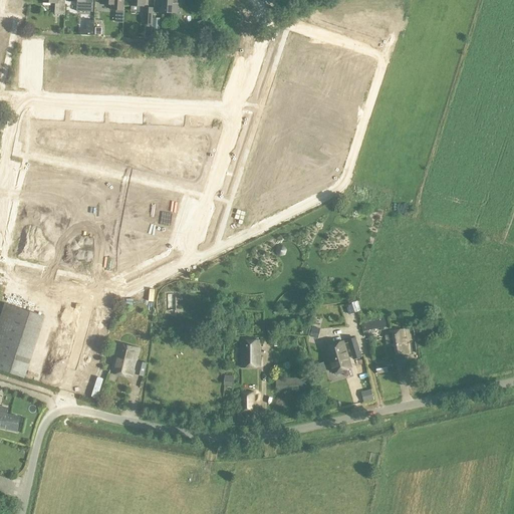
[(42,0),(42,3),(55,3),(55,15),(65,15),(65,0),(42,0)]
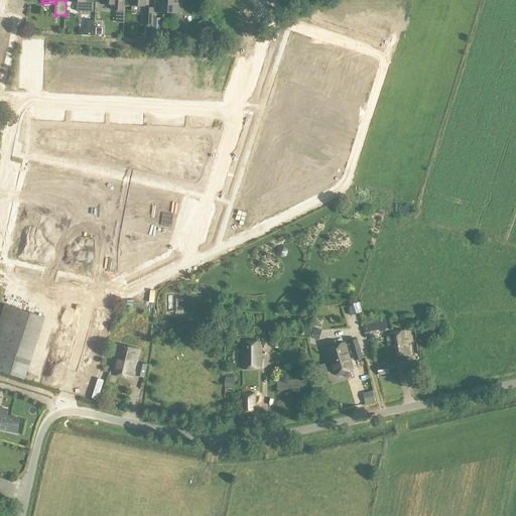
[(69,0),(69,1),(78,2),(78,11),(93,12),(94,0),(69,0)]
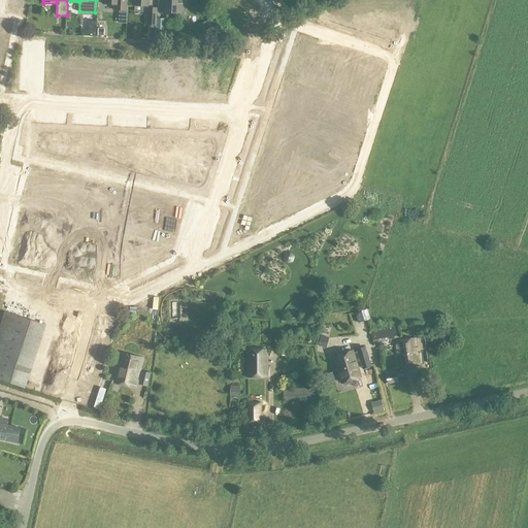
[(114,10),(128,10),(128,0),(104,0),(104,4),(113,4),(114,6),(114,10)]
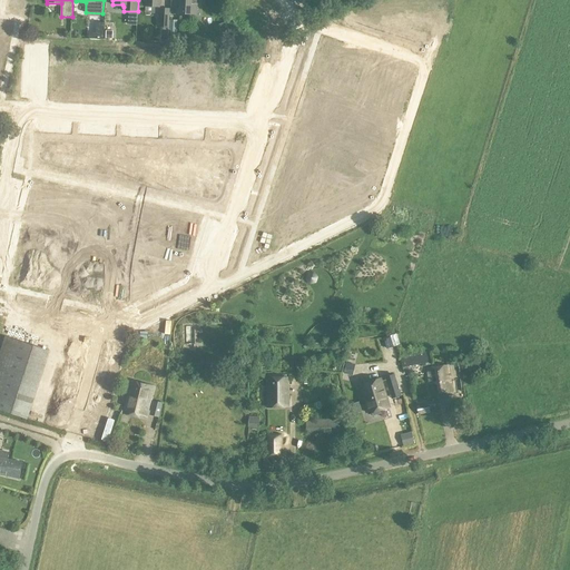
[(173,0),(172,13),(196,15),(197,0),(173,0)]
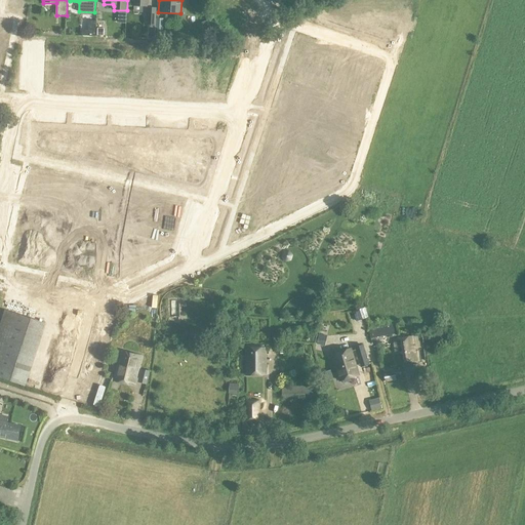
[(234,0),(227,0),(221,5),(227,10),(236,2),(234,0)]
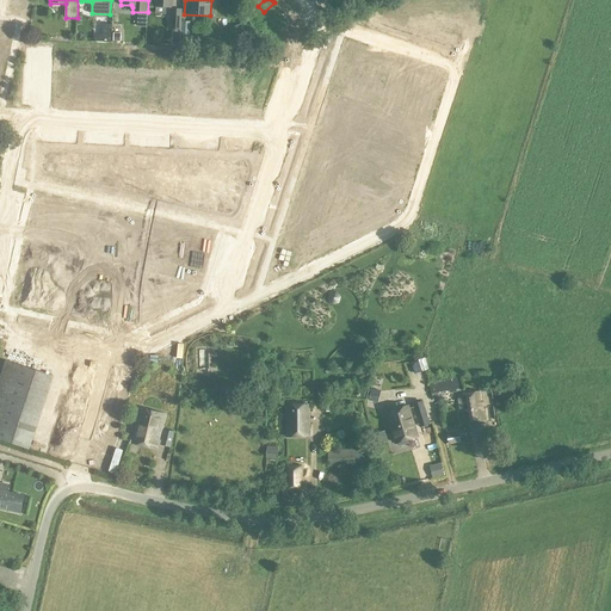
[(181,29),(181,23),(183,10),(173,10),(172,29),(173,29),(181,29)]
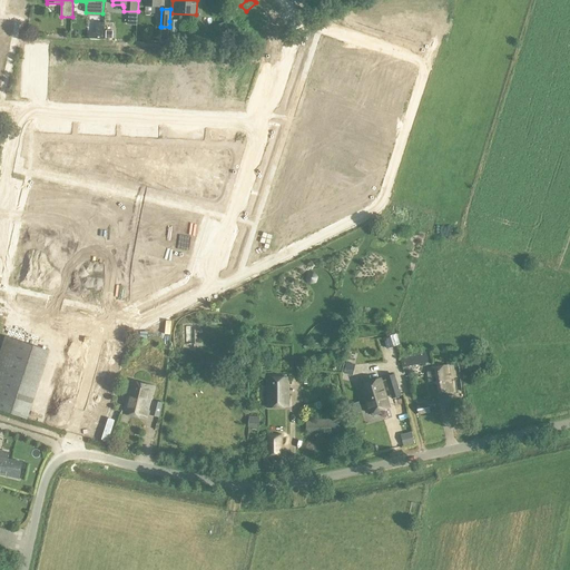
[(276,43),(272,57),(279,59),(283,46),(276,43)]
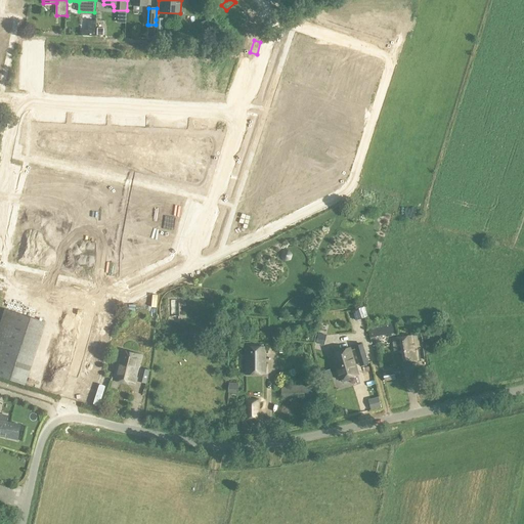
[(56,69),(55,92),(64,92),(66,69),(56,69)]
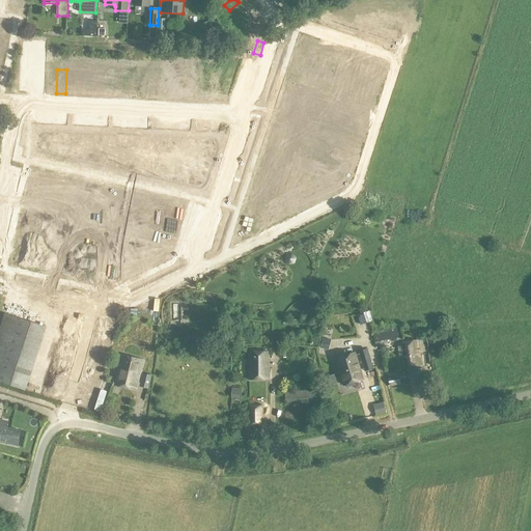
[(287,86),(284,98),(303,104),(307,92),(287,86)]
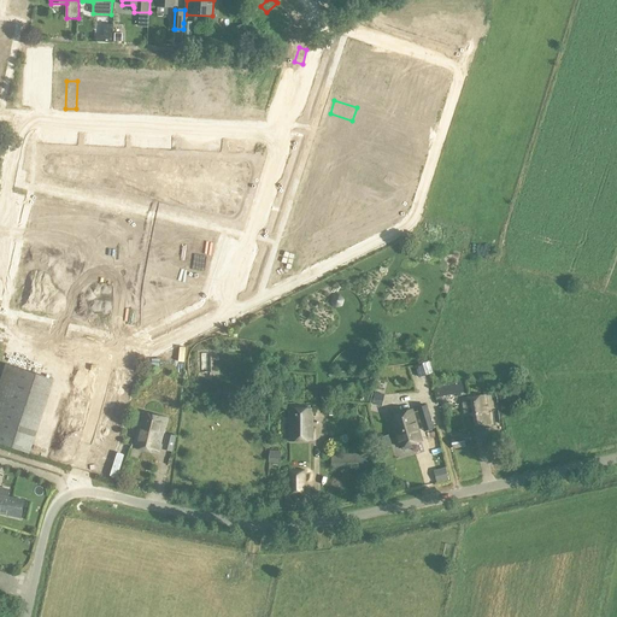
[(330,113),(327,125),(348,133),(352,121),(330,113)]
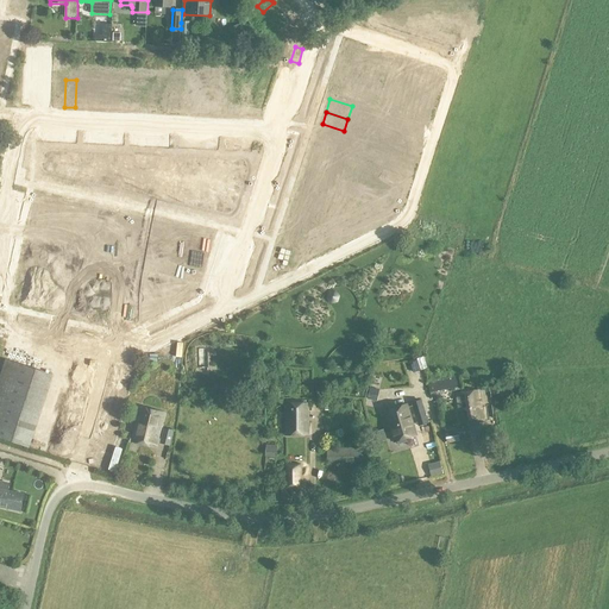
[(322,124),(318,136),(339,143),(344,131),(322,124)]
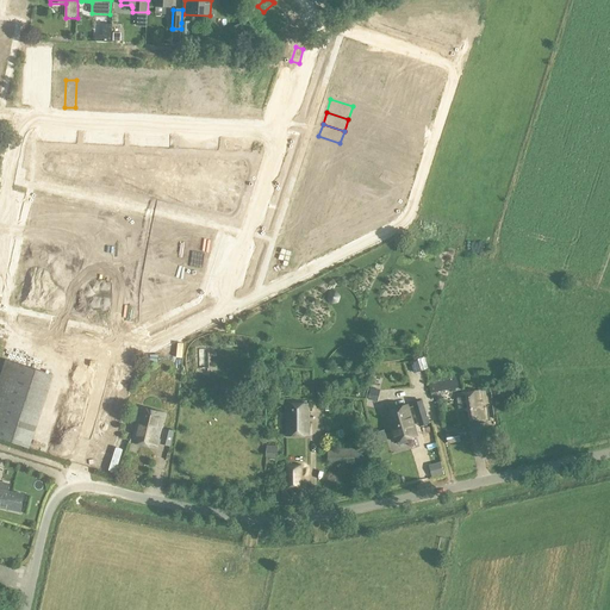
[(317,136),(313,148),(315,149),(336,156),(340,143),(318,136),(317,136)]
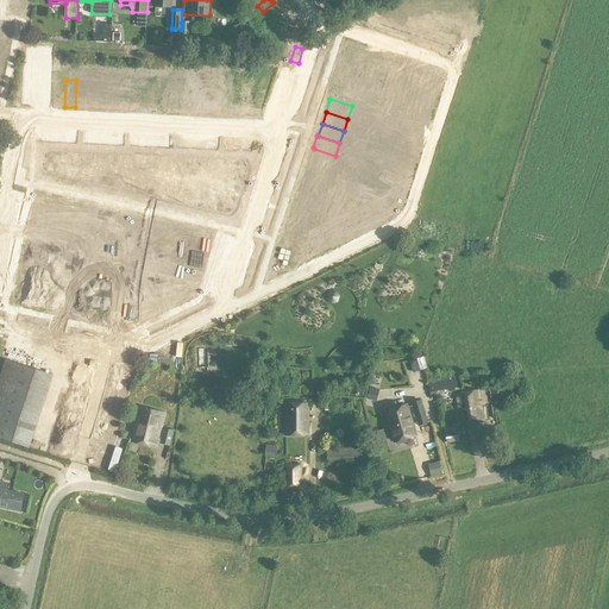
[(314,149),(309,161),(332,168),(336,156),(314,149)]
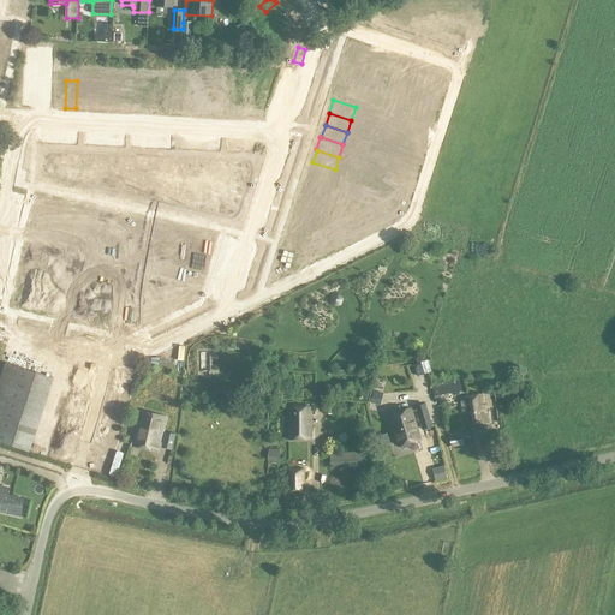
[(310,172),(305,184),(328,192),(332,179),(310,172)]
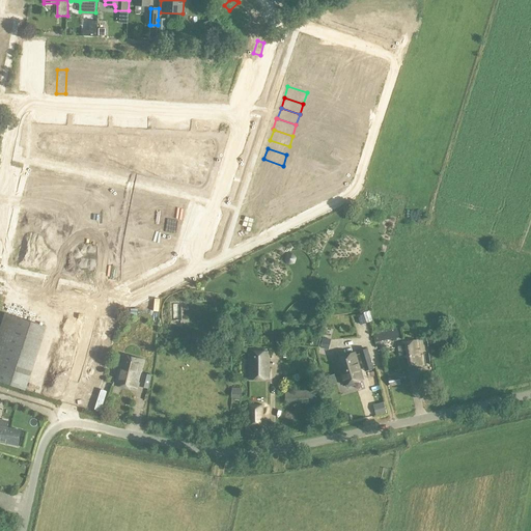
[(260,170),(257,180),(276,187),(279,177),(260,170)]
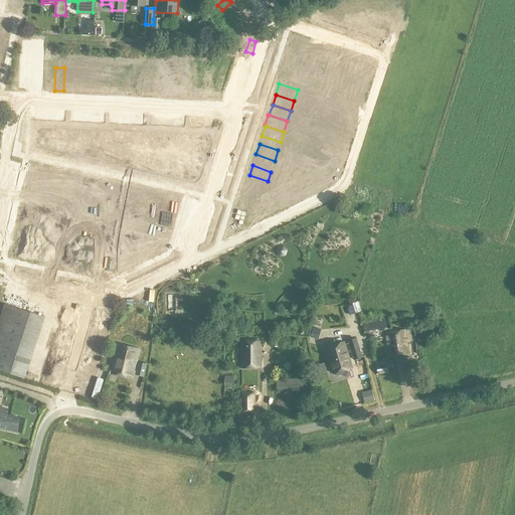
[(30,166),(26,185),(37,187),(41,169),(30,166)]
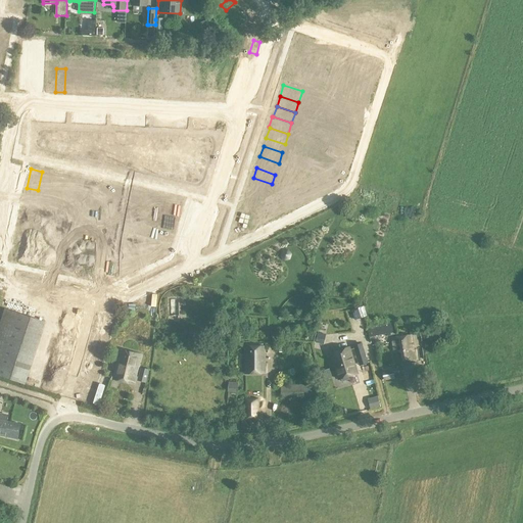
[(42,172),(38,190),(48,193),(53,174),(53,173),(52,173),(52,174),(42,172)]
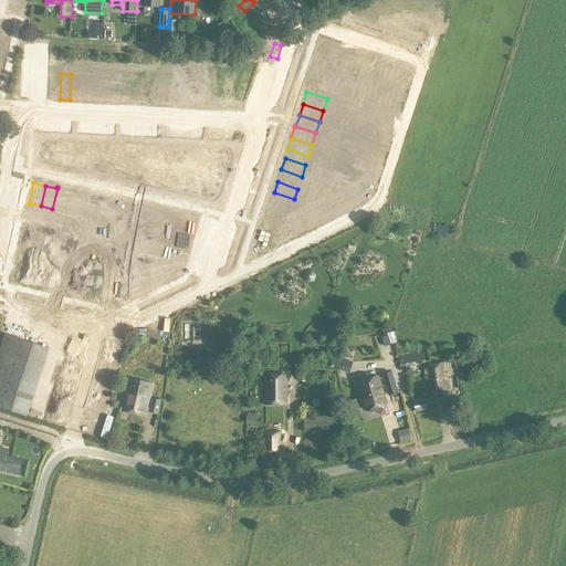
[(58,188),(52,209),(64,211),(69,190),(58,188)]
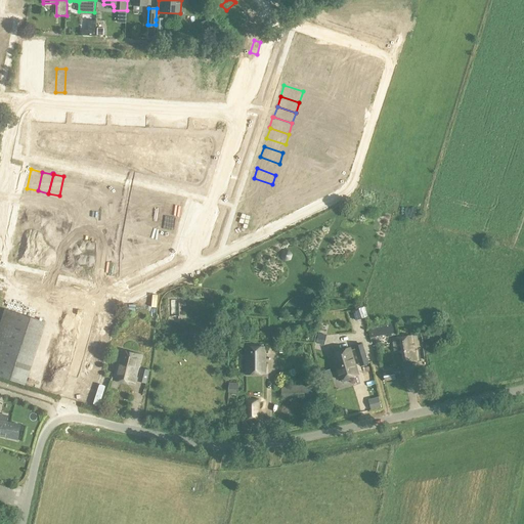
[(59,195),(71,199),(75,179),(64,177),(64,175),(63,175),(63,176),(59,195)]
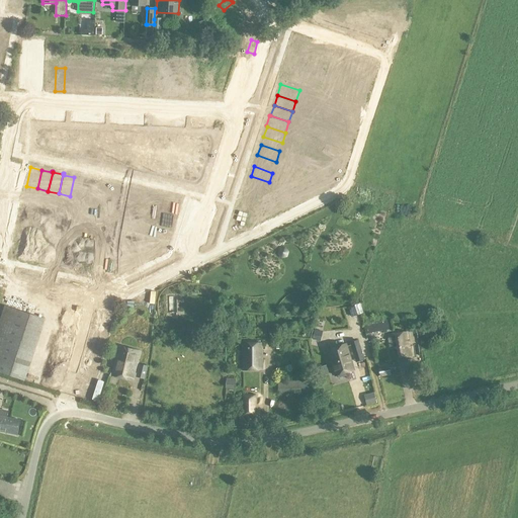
[(251,176),(247,186),(265,192),(269,182),(251,176)]
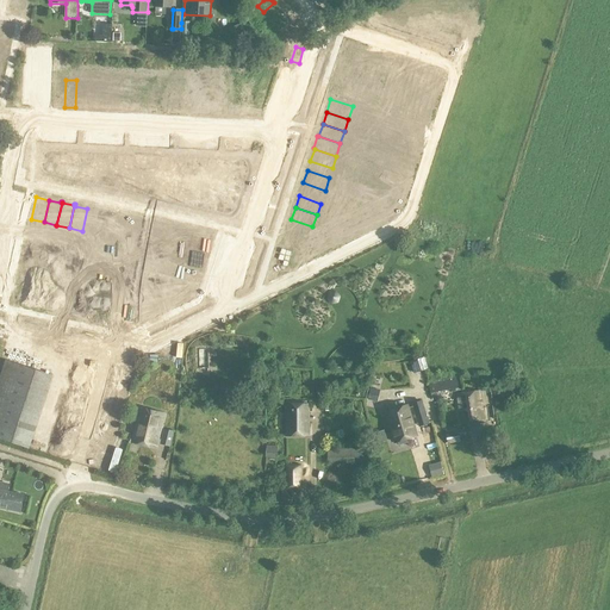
[(97,211),(92,232),(105,236),(110,213),(97,211)]
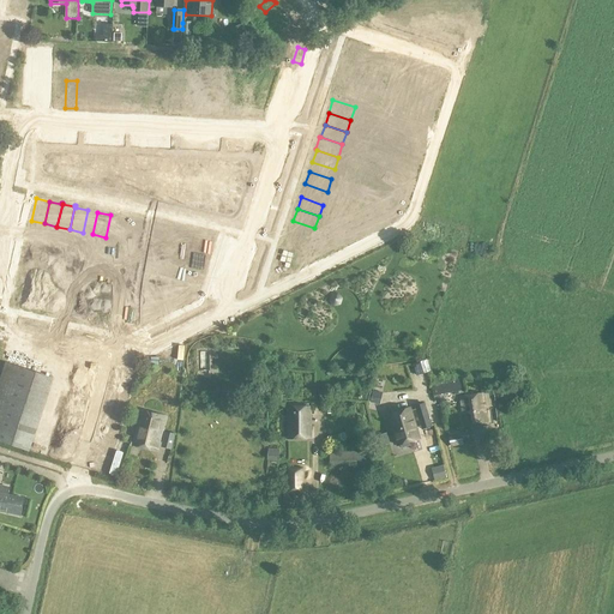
[(110,215),(106,238),(118,240),(124,218),(124,216),(110,214),(110,215)]
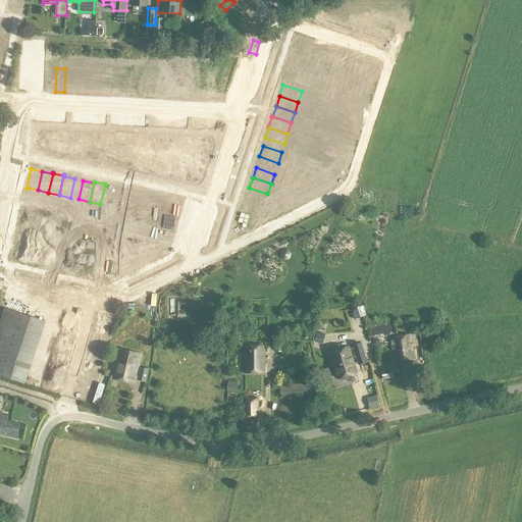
[(105,186),(100,204),(111,207),(115,188),(105,186)]
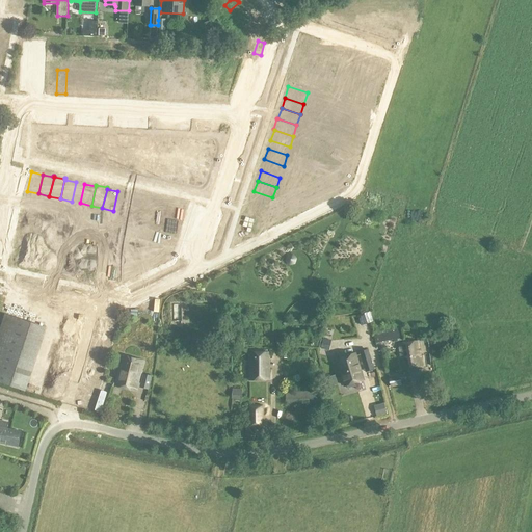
[(117,191),(113,211),(125,213),(129,193),(117,191)]
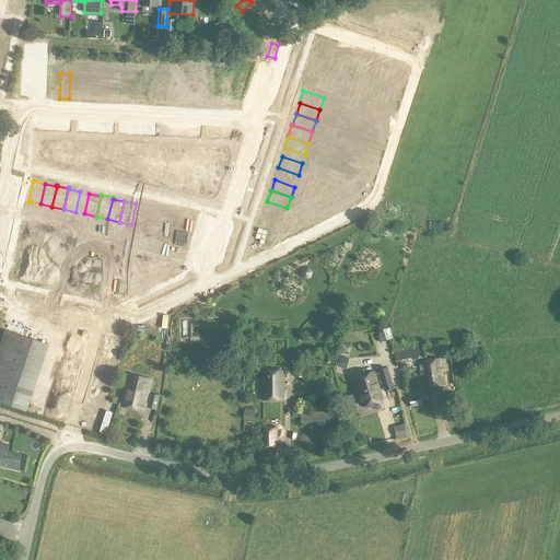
[(267,201),(264,213),(283,219),(287,208),(267,201)]
